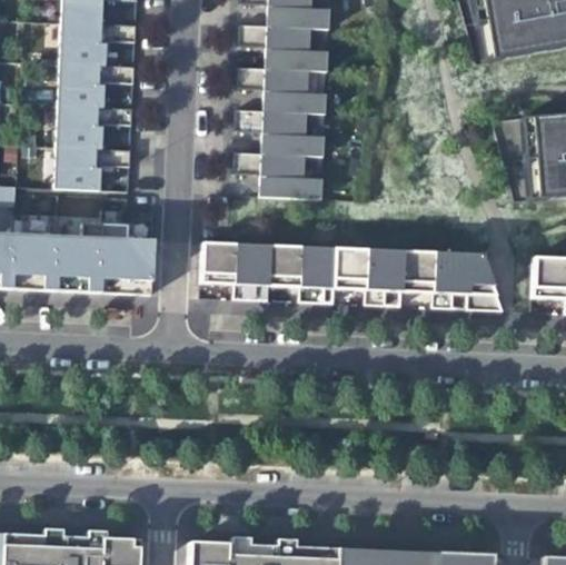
[(102,21),(103,0),(66,0),(62,20),(102,21)]
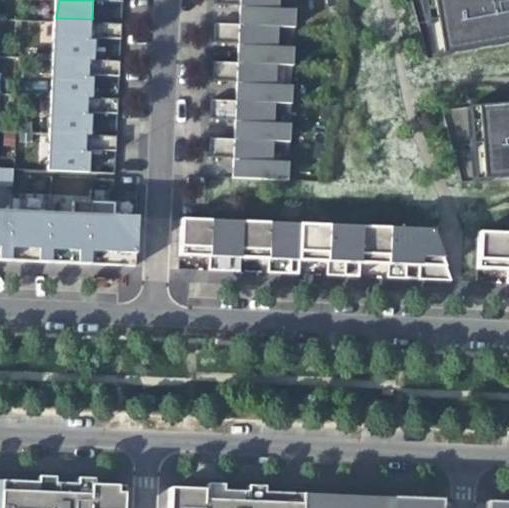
[(280,6),(280,0),(215,0),(215,1),(241,2),(241,12),(241,22),(280,23),(296,24),(296,6),(280,6)]
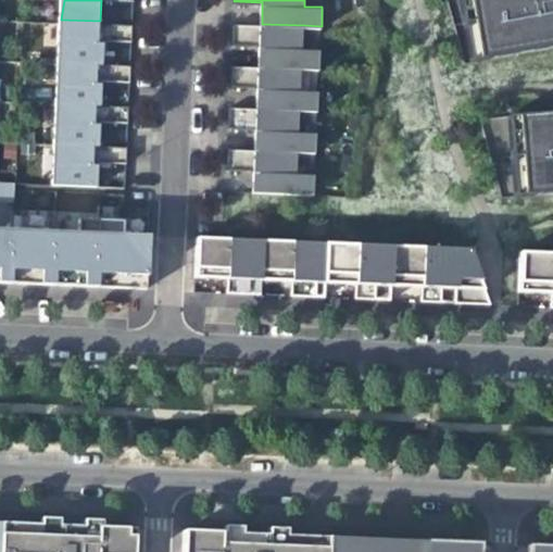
[(461,0),(472,60),(481,58),(552,45),(552,0),(461,0)]
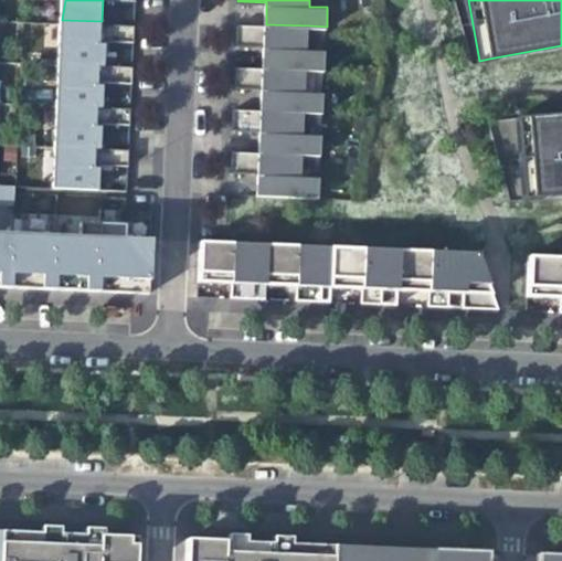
[(106,63),(107,38),(136,40),(137,23),(102,21),(62,20),(61,62),(106,63)]
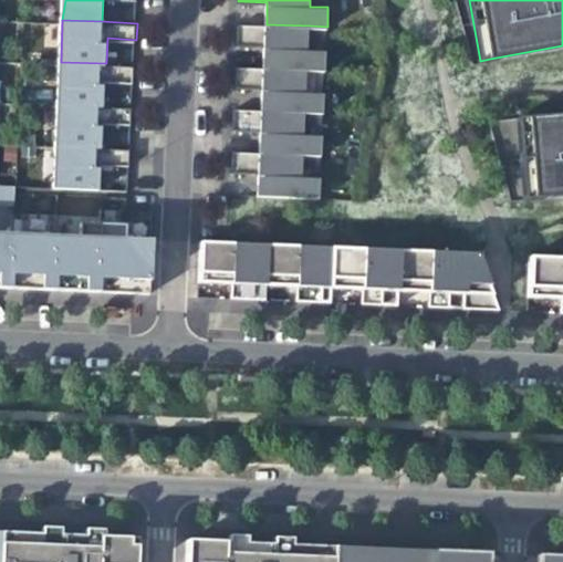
[(310,25),(267,24),(238,23),(237,44),(266,45),(264,56),(264,66),(308,69),(325,69),(326,50),(309,49),(310,25)]
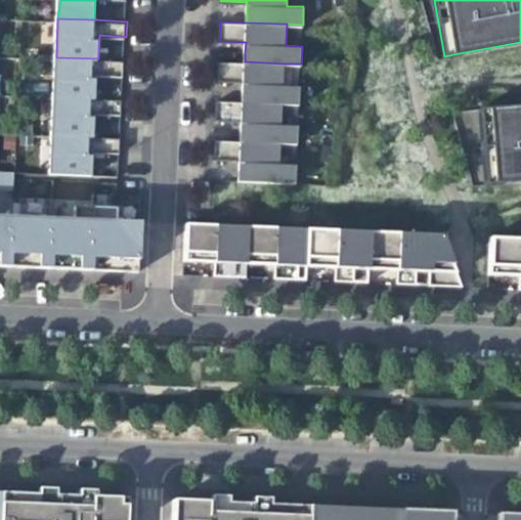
[(352,42),(351,28),(342,29),(343,43),(352,42)]
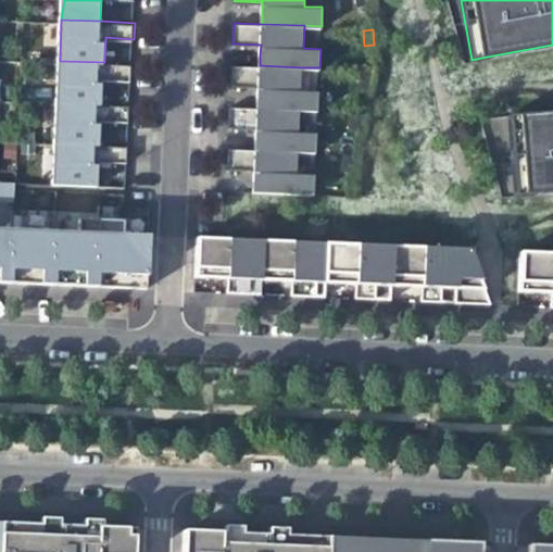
[(102,102),(103,78),(132,79),(133,63),(60,61),(58,100),(102,102)]
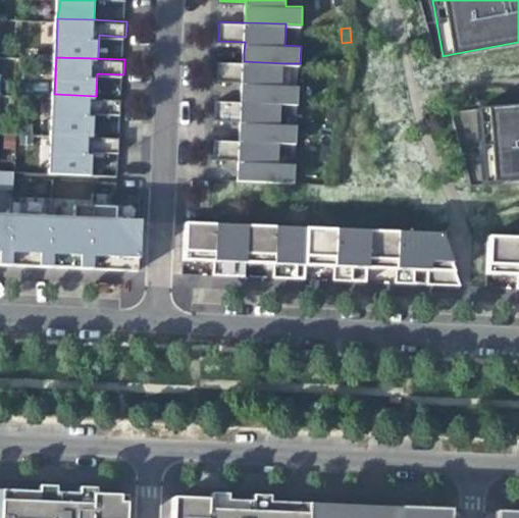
[(282,84),(283,63),(244,61),(217,59),(216,79),(243,81),(243,89),(242,100),(281,102),(298,102),(299,85),(282,84)]
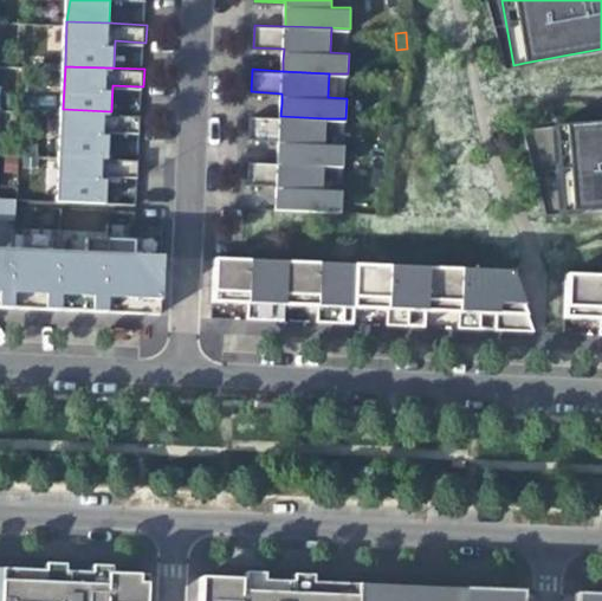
[(403,95),(406,78),(396,77),(393,94),(403,95)]
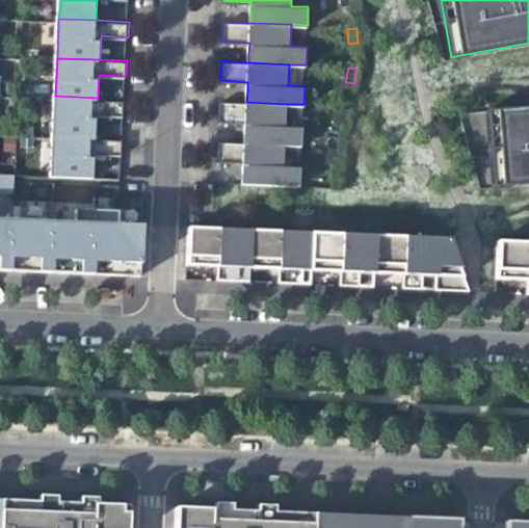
[(125,114),(126,99),(98,98),(55,96),(54,135),(96,137),(98,113),(125,114)]
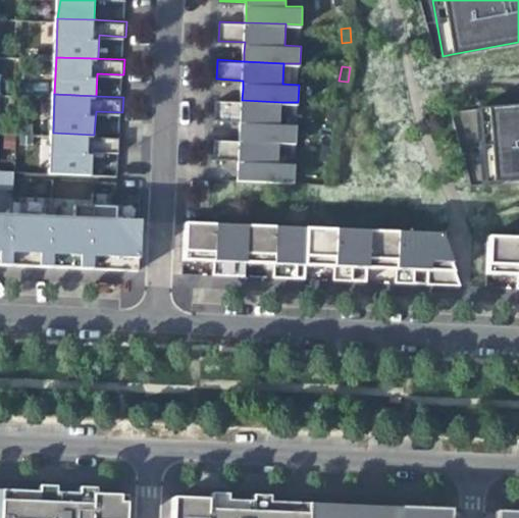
[(280,122),(281,102),(242,100),(216,99),(215,118),(241,119),(241,126),(240,139),(279,141),(297,142),(298,123),(280,122)]
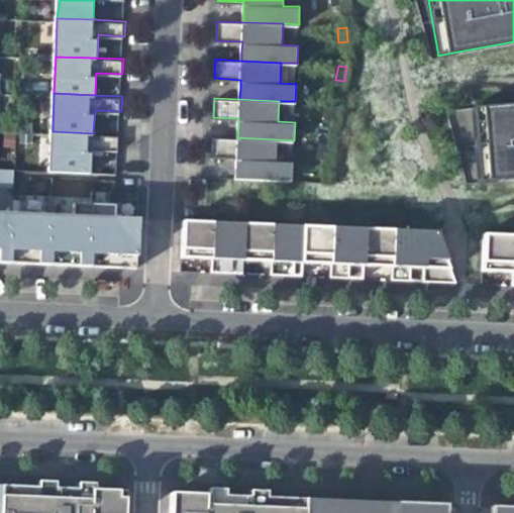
[(513,101),(482,104),(473,105),(479,180),(488,180),(513,177),(513,101)]
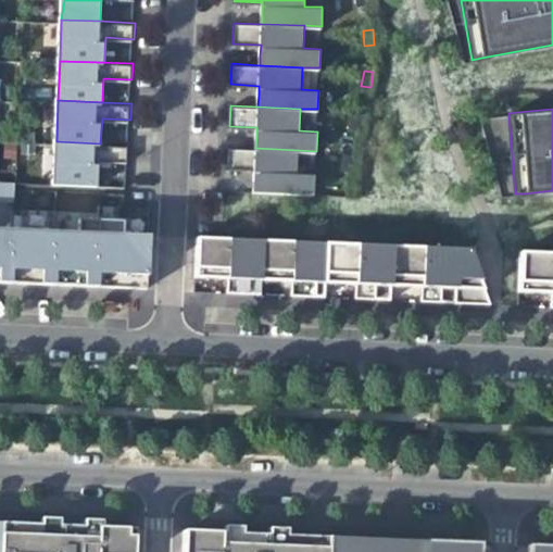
[(362,129),(365,113),(354,111),(352,126),(362,129)]
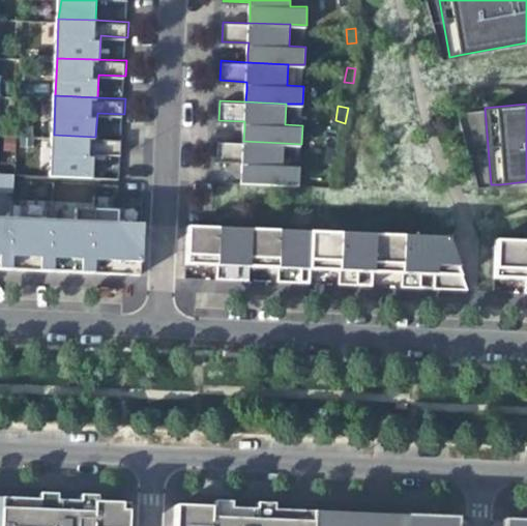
[(94,175),(95,151),(122,153),(123,138),(95,137),(54,135),(53,173),(57,173),(94,175)]
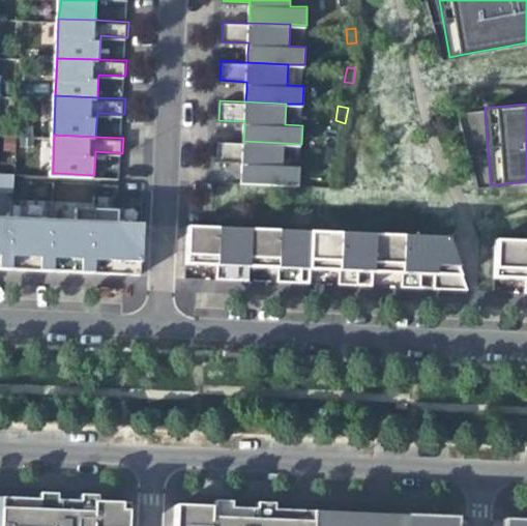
[(299,183),(300,165),(284,164),(284,143),(243,141),(217,140),(216,159),(243,161),(242,169),(241,181),(299,183)]
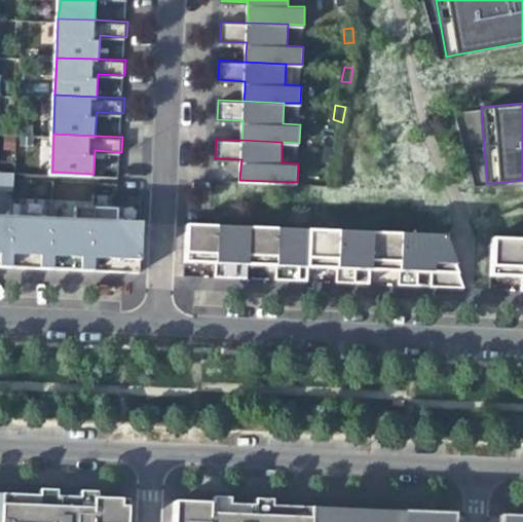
[(334,160),(337,146),(328,144),(325,158),(334,160)]
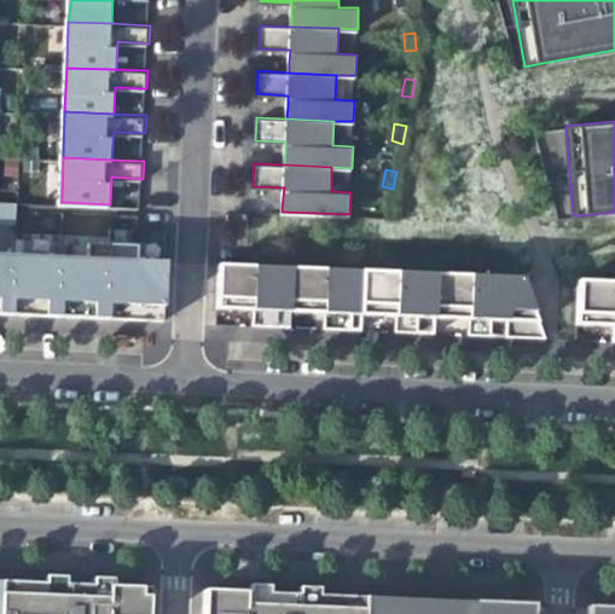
[(0,218),(21,219),(22,200),(0,198),(0,218)]
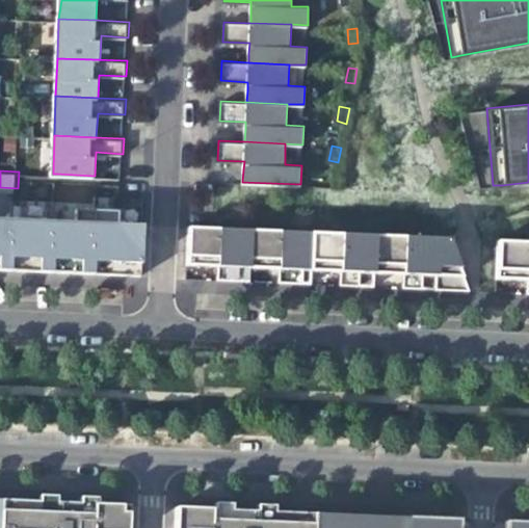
[(0,267),(5,268),(41,269),(50,270),(81,271),(89,271),(141,274),(143,222),(121,221),(121,209),(97,208),(78,207),(77,221),(55,219),(36,219),(17,218),(15,218),(0,217),(0,267)]
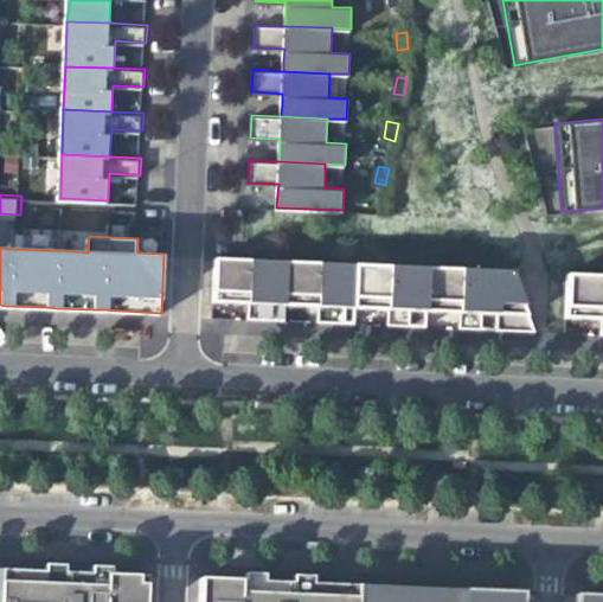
[(460,326),(482,327),(496,327),(536,330),(514,269),(478,268),(478,274),(358,269),(358,262),(286,258),(244,257),(217,256),(216,263),(215,299),(249,301),(249,316),(278,318),(289,319),(290,302),(319,303),(319,320),(339,320),(360,321),(360,306),(389,307),(389,322),(412,324),(428,325),(431,325),(431,308),(451,309),(461,309),(460,326)]
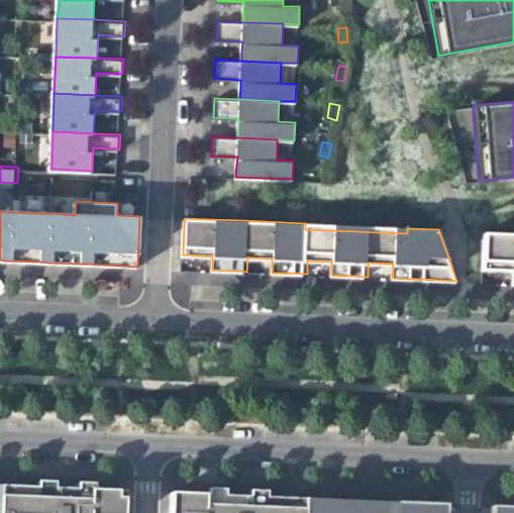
[(513,232),(485,231),(485,236),(484,269),(502,269),(513,269),(513,283),(513,232)]
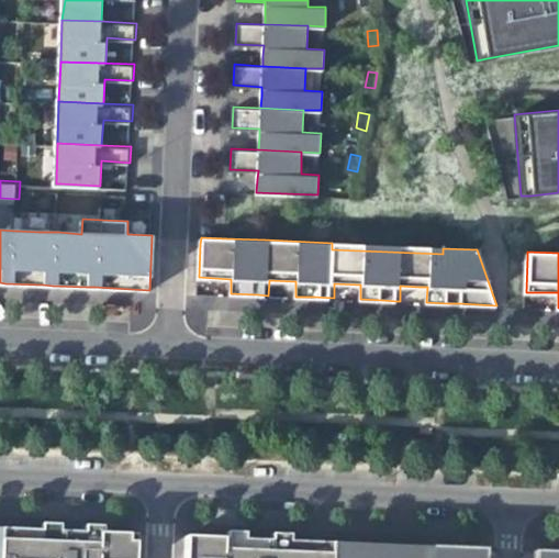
[(137,557),(138,531),(59,527),(6,523),(3,557),(137,557)]
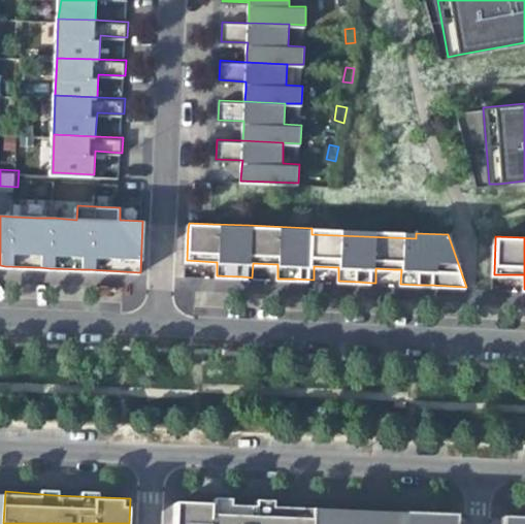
[(313,523),(314,508),(244,504),(176,501),(175,523),(313,523)]
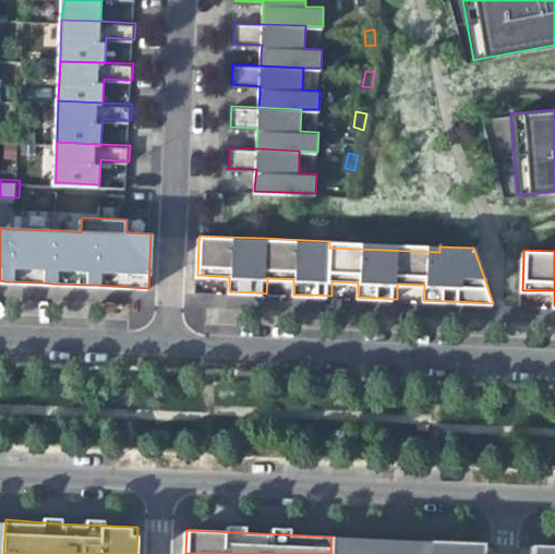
[(482,553),(483,543),(398,539),(332,537),(330,553),(482,553)]
